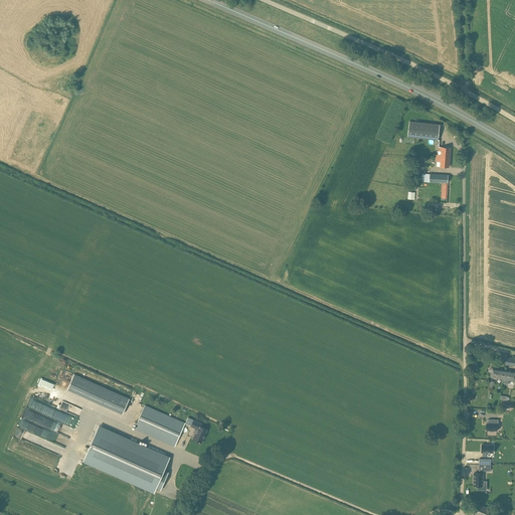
[(440,125),(409,121),(407,137),(438,140),(440,125)]
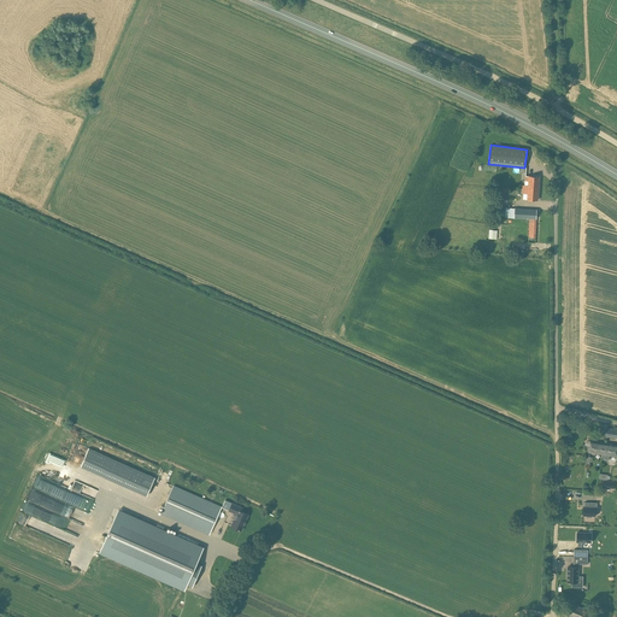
[(523,186),(523,189),(529,189),(539,191),(540,177),(529,176),(528,186),(523,186)]
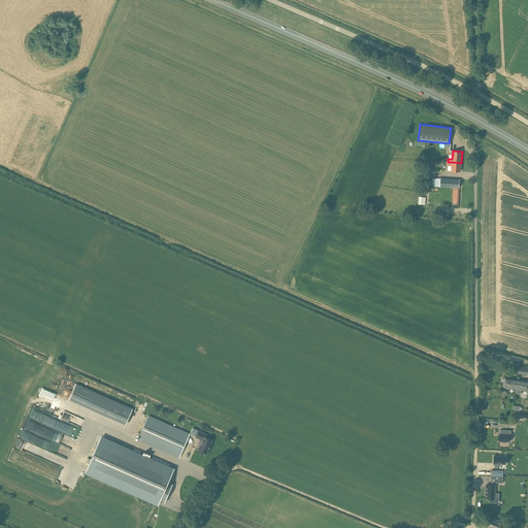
[(453,162),(448,162),(448,170),(460,171),(461,163),(453,162)]
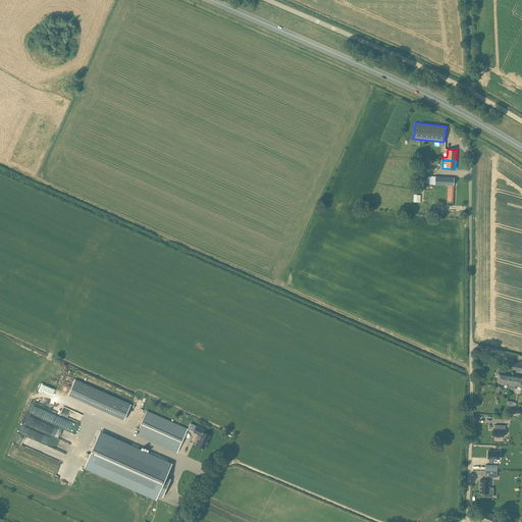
[(455,177),(434,176),(434,185),(446,186),(446,185),(448,185),(447,201),(453,201),(454,186),(455,177)]
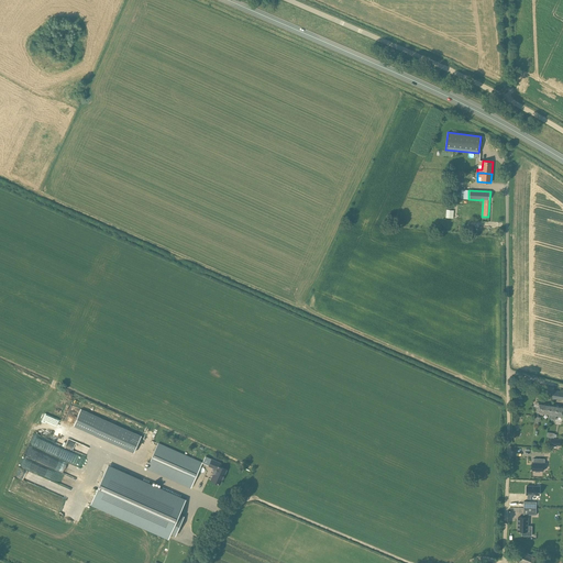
[(553,390),(552,397),(556,398),(556,399),(562,399),(562,392),(554,390),(553,390)]
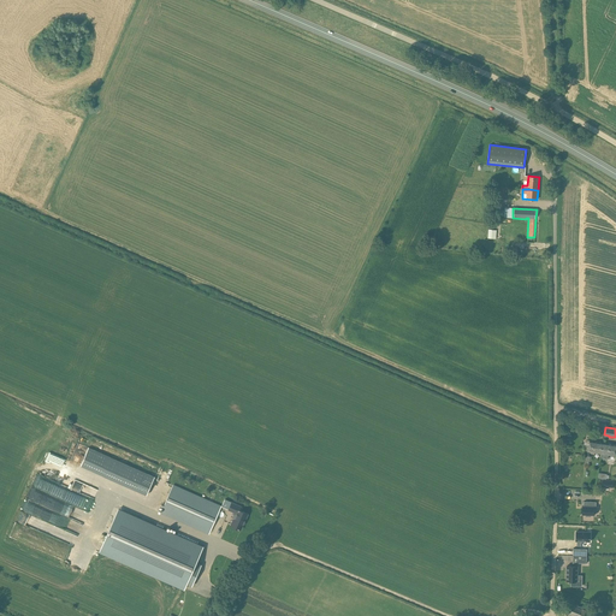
[(590,440),(586,440),(585,442),(585,444),(586,444),(590,445),(588,452),(602,454),(603,443),(590,440)]
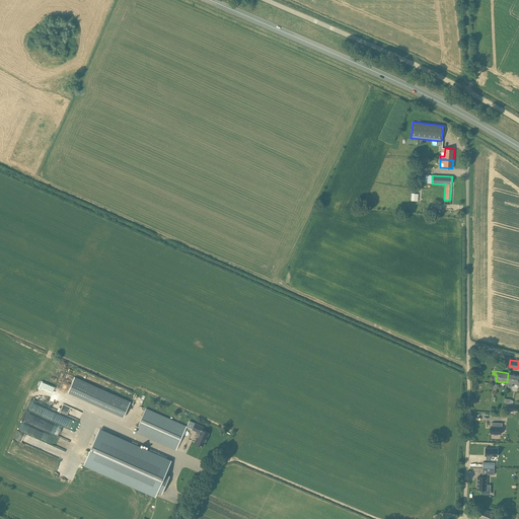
[(518,374),(508,373),(507,382),(518,384),(518,383),(518,374)]
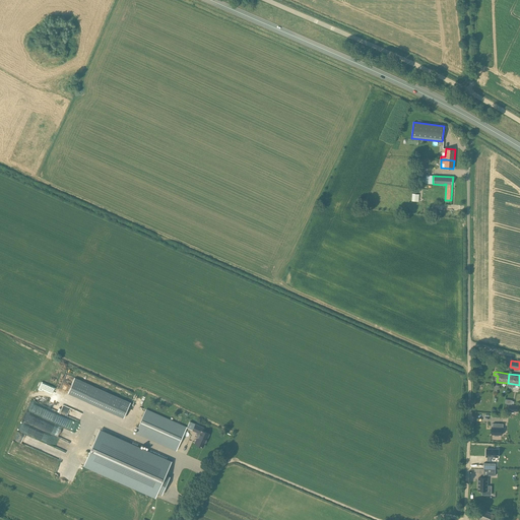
[(124,417),(130,402),(74,378),(68,393),(124,417)]
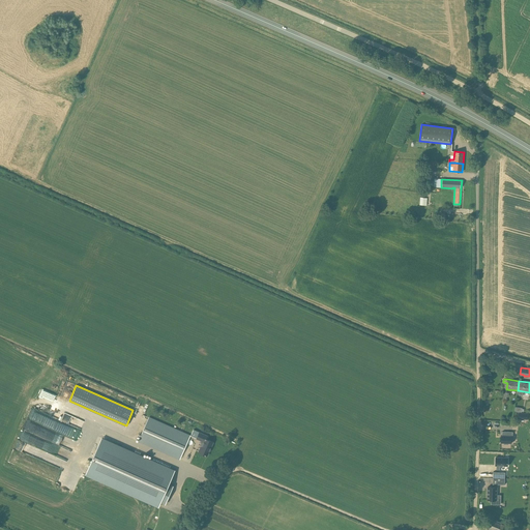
[(492,405),(492,408),(492,414),(497,414),(497,413),(500,413),(500,407),(502,407),(502,403),(504,404),(504,399),(495,398),(495,403),(493,402),(492,405)]
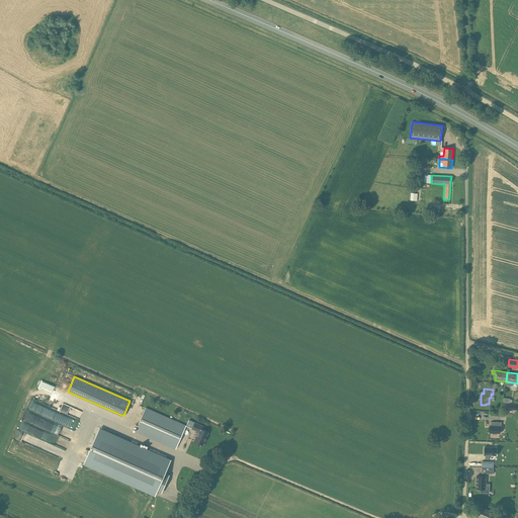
[(186,425),(146,408),(136,431),(176,448),(186,425)]
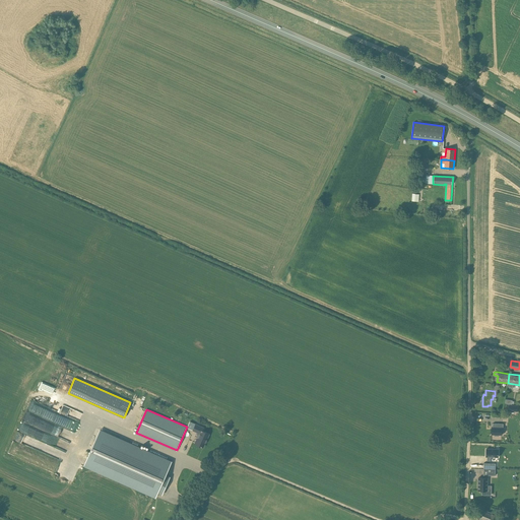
[(27,411),(23,421),(48,433),(53,423),(27,411)]
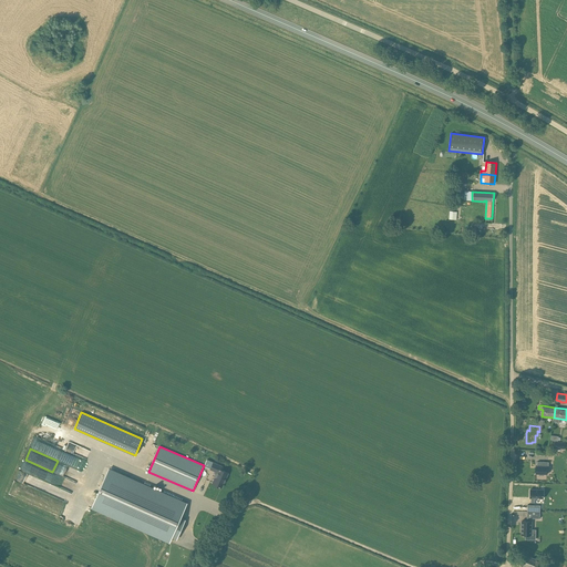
[(536,474),(539,474),(539,475),(544,475),(544,474),(547,474),(547,466),(548,466),(548,462),(537,462),(537,466),(536,466),(536,474)]
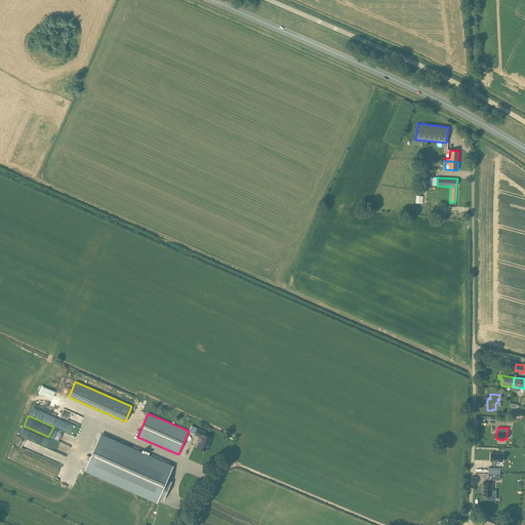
[(206,432),(198,429),(195,435),(203,438),(198,448),(206,452),(211,438),(205,435),(206,432)]
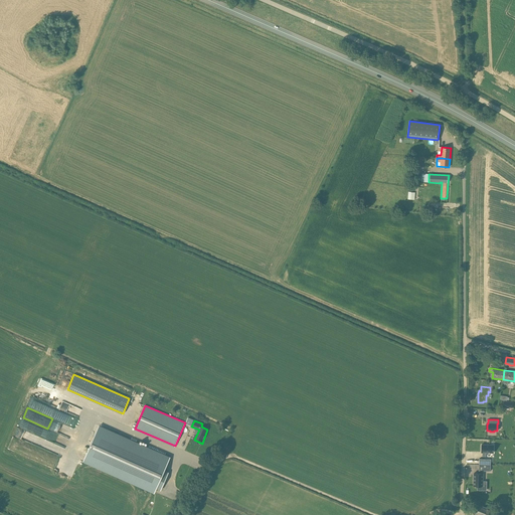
[(34,434),(27,432),(30,422),(26,421),(25,427),(17,425),(14,437),(35,443),(37,437),(33,436),(34,434)]
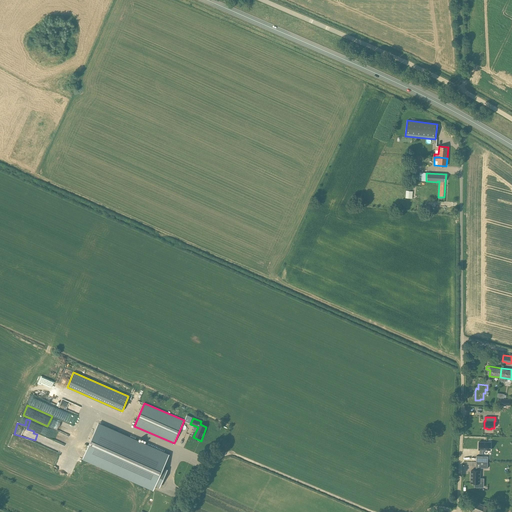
[(83,458),(153,490),(155,485),(160,487),(167,470),(163,468),(169,455),(98,423),(83,458)]
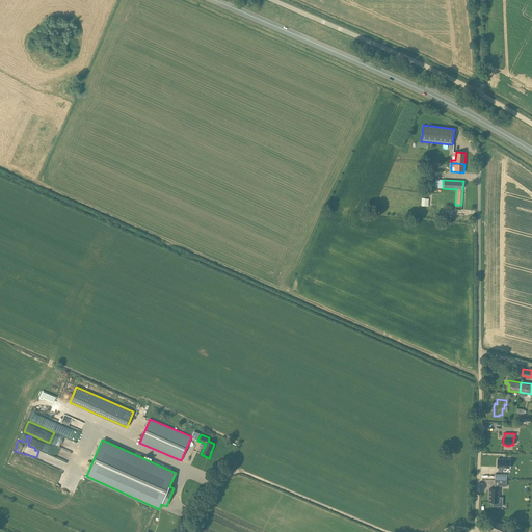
[(510,459),(498,459),(497,468),(498,468),(498,472),(502,472),(502,468),(509,468),(510,459)]
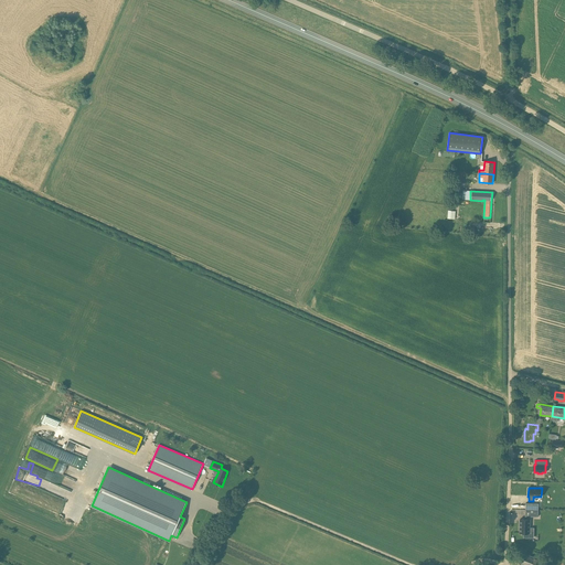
[(530,520),(520,519),(520,533),(530,533),(530,520)]
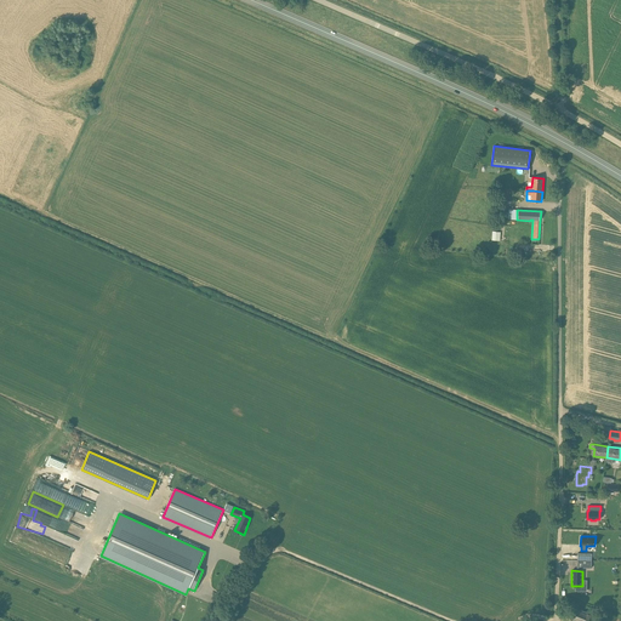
[(593,620),(597,616),(577,608),(573,619),(577,620),(593,620)]
